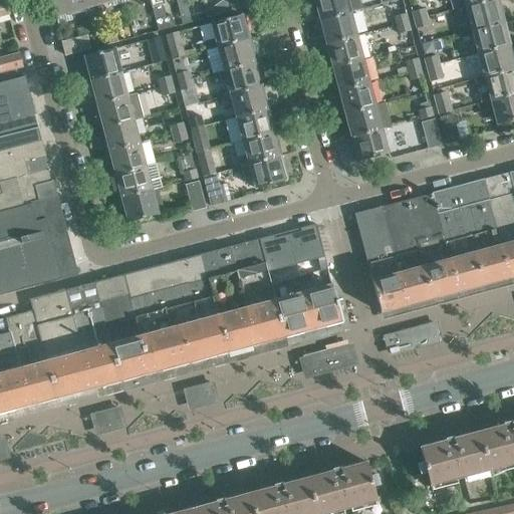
[(100,12),(96,0),(49,0),(54,15),(83,7),(86,16),(100,12)]
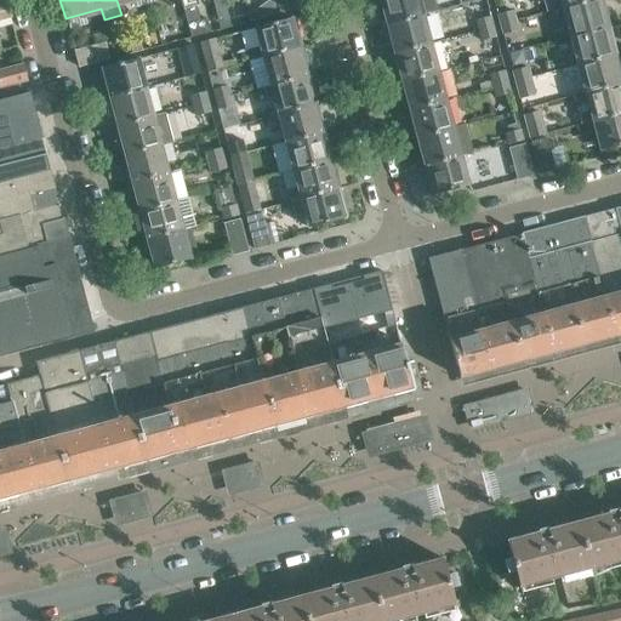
[(117,0),(121,15),(135,11),(131,0),(117,0)]
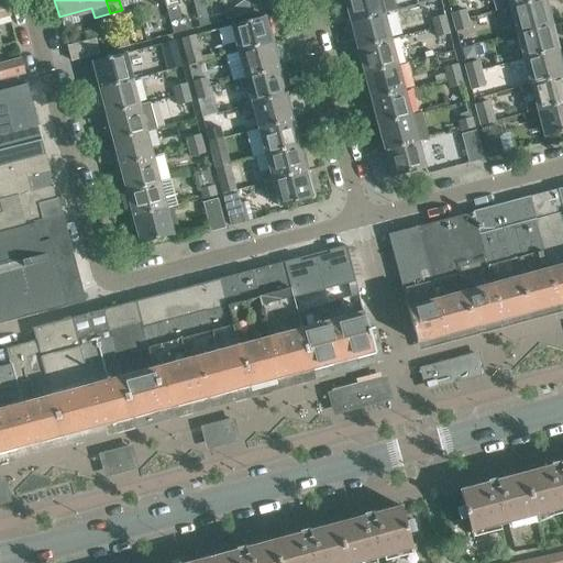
[(192,0),(200,28),(209,25),(202,0),(192,0)]
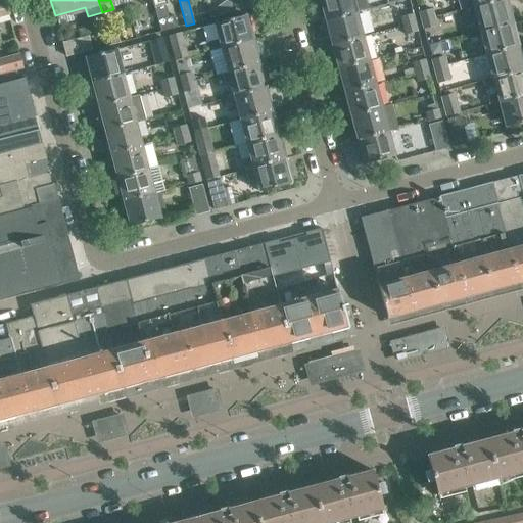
[(210,19),(236,12),(232,0),(225,0),(216,7),(208,9),(210,19)]
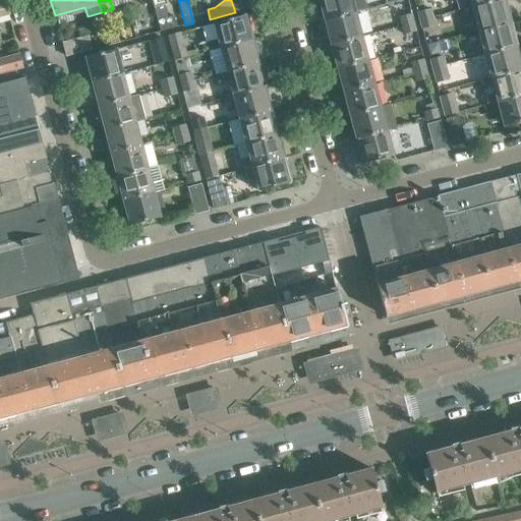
[(231,0),(235,12),(261,5),(258,0),(231,0)]
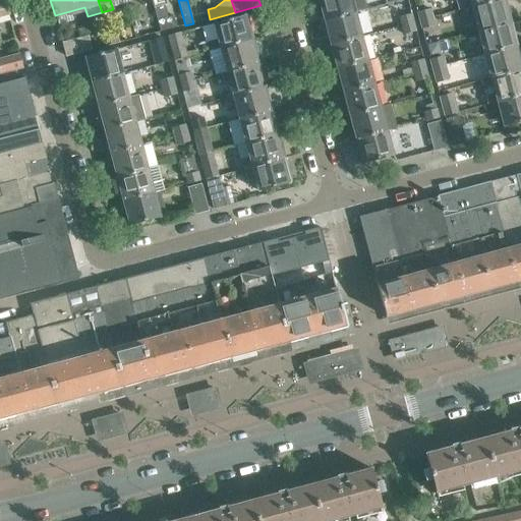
[(351,0),(315,0),(320,14),(322,13),(324,21),(355,13),(351,0)]
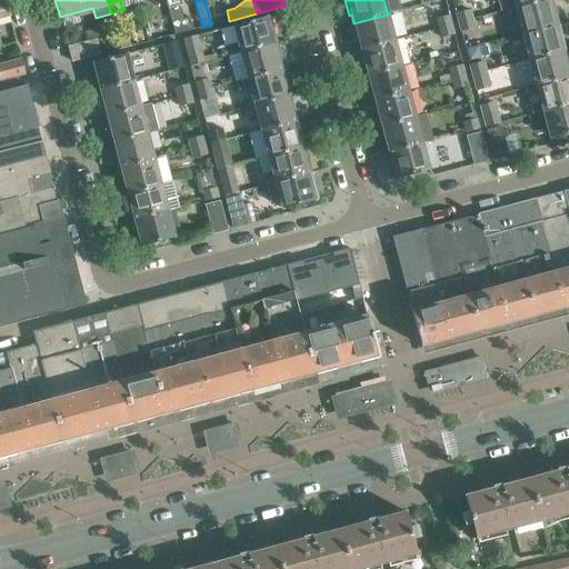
[(498,0),(502,12),(515,9),(515,8),(547,0),(498,0)]
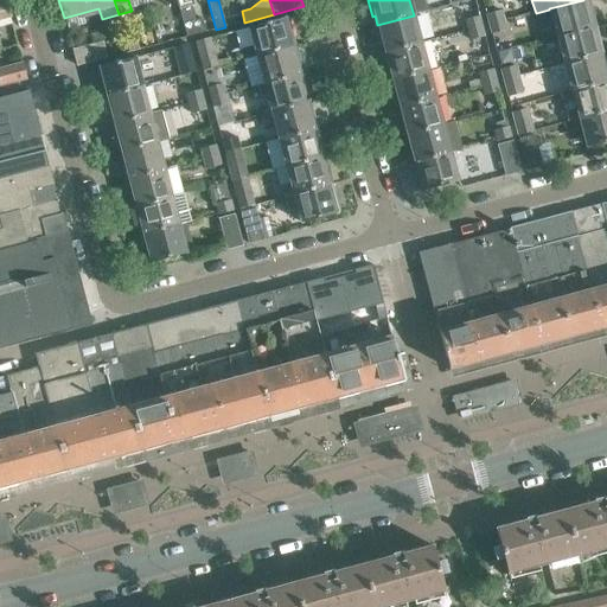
[(549,10),(556,37),(595,26),(589,7),(587,8),(585,0),(583,0),(549,8),(549,10)]
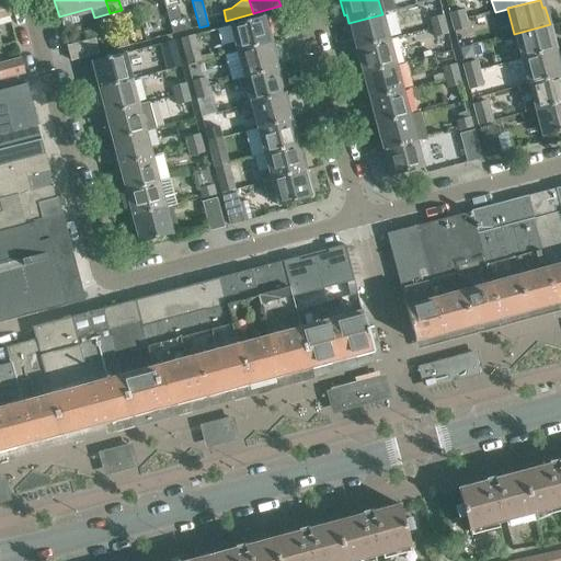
[(147,7),(137,9),(141,23),(150,21),(147,7)]
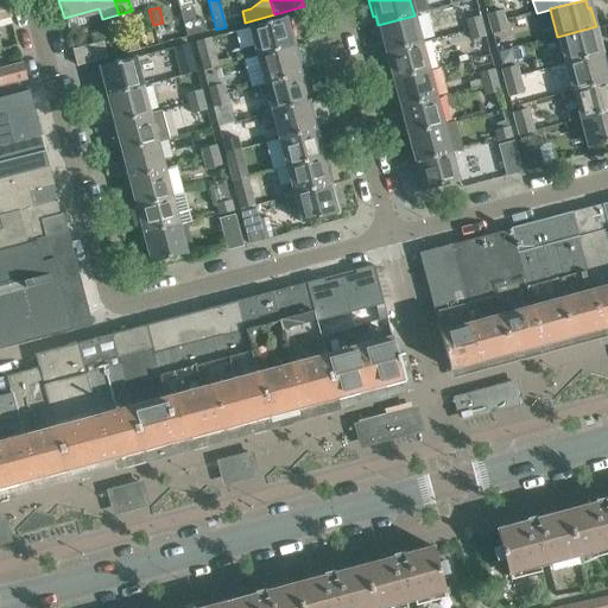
[(491,25),(505,21),(502,12),(487,16),(491,25)]
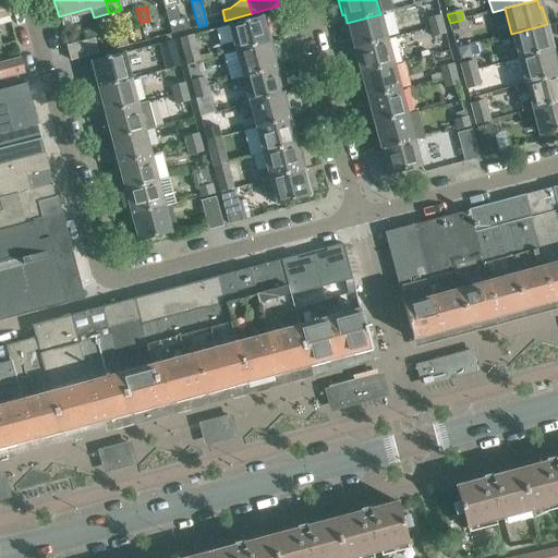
[(380,14),(347,23),(348,25),(344,25),(350,44),(352,43),(354,48),(387,39),(380,14)]
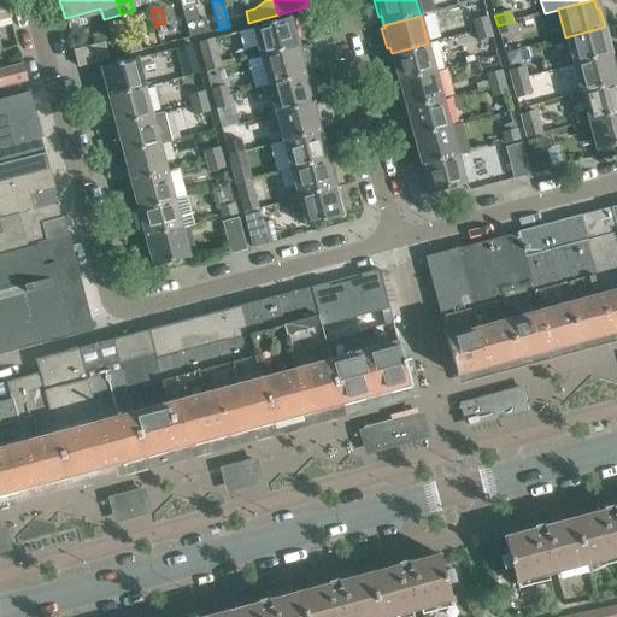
[(472,22),(475,31),(491,28),(488,18),(472,22)]
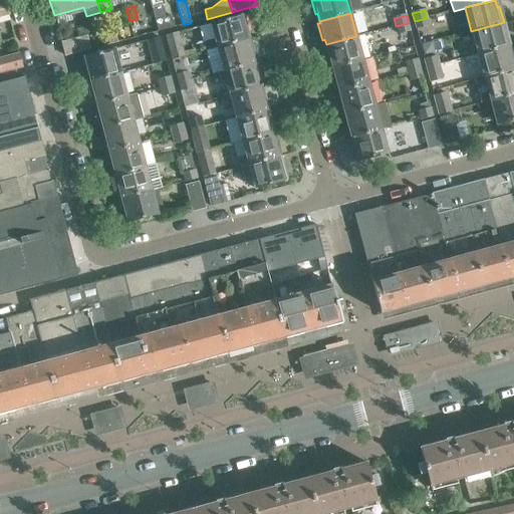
[(245,32),(247,32),(243,18),(241,18),(240,16),(202,26),(208,49),(217,47),(217,48),(247,41),(245,32)]
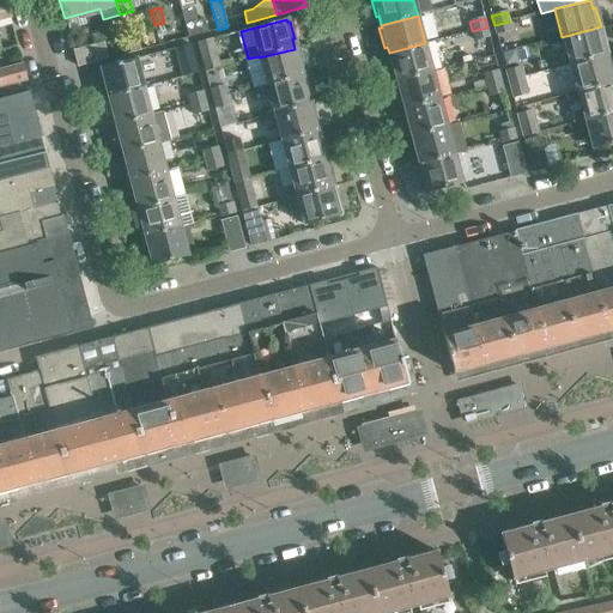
[(188,38),(207,34),(205,20),(186,25),(188,38)]
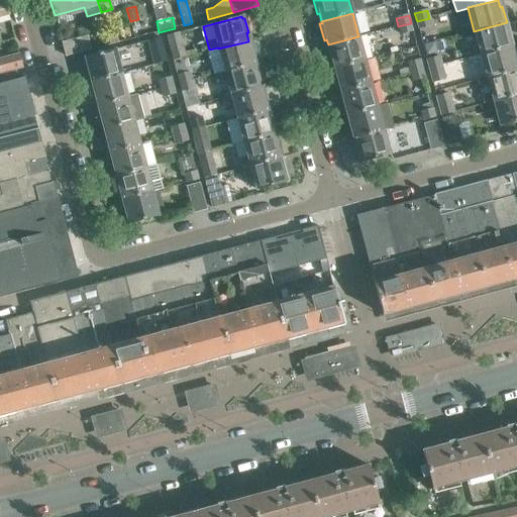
[(417,21),(419,30),(431,26),(429,18),(417,21)]
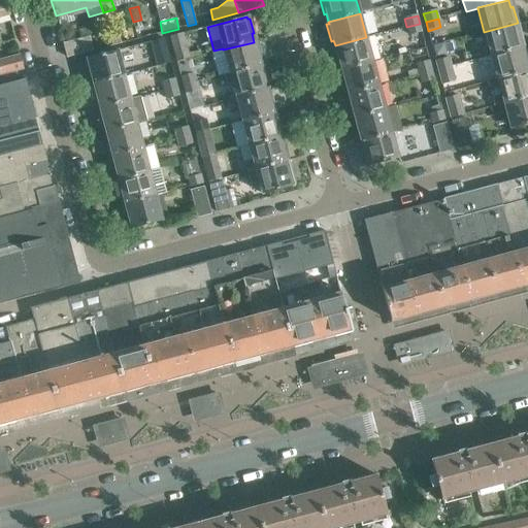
[(484,32),(491,57),(522,48),(520,40),(522,40),(518,23),(484,32)]
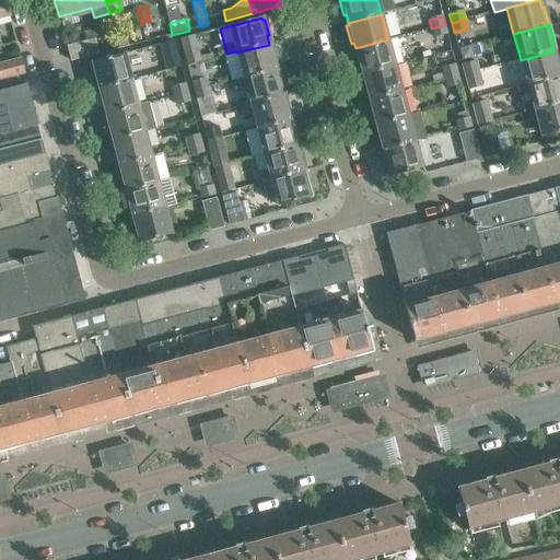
[(445,25),(431,28),(433,38),(447,34),(445,25)]
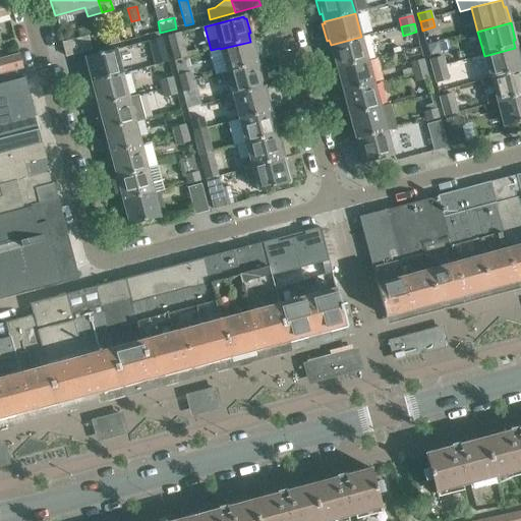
[(110,46),(118,44),(114,25),(106,27),(110,46)]
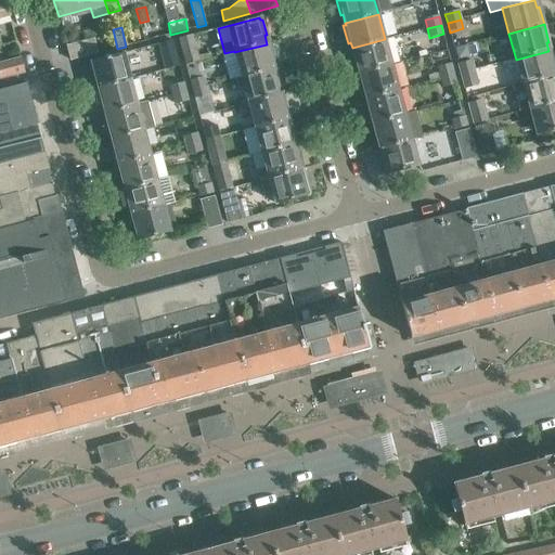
[(185,64),(195,61),(199,60),(192,36),(178,39),(185,64)]
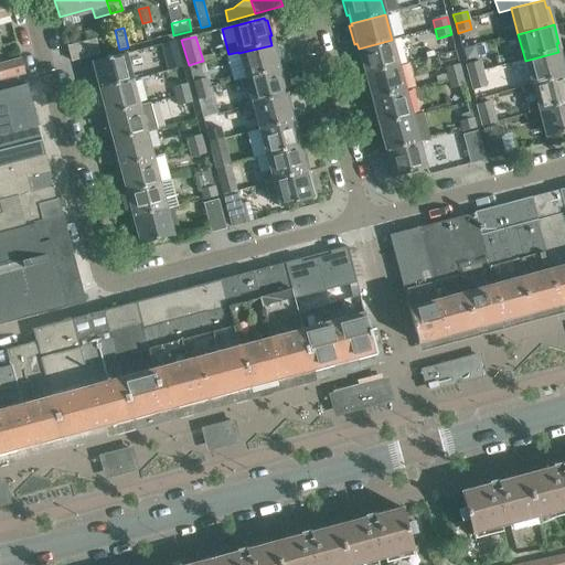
[(392,40),(359,49),(361,59),(359,59),(363,75),(398,66),(392,40)]
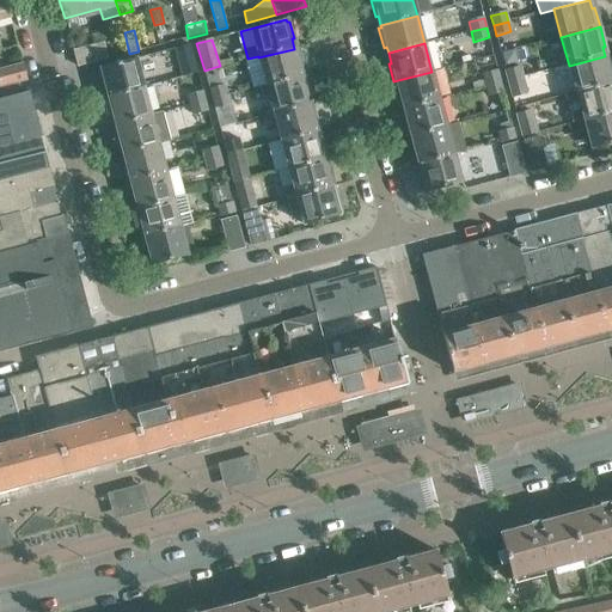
[(73,51),(78,67),(103,60),(99,44),(73,51)]
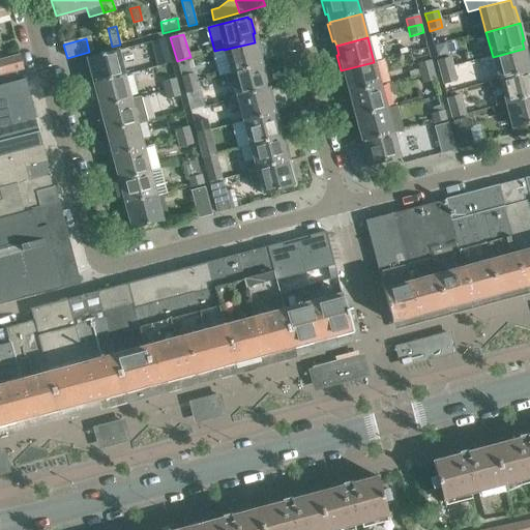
[(164,39),(151,42),(157,67),(170,63),(164,39)]
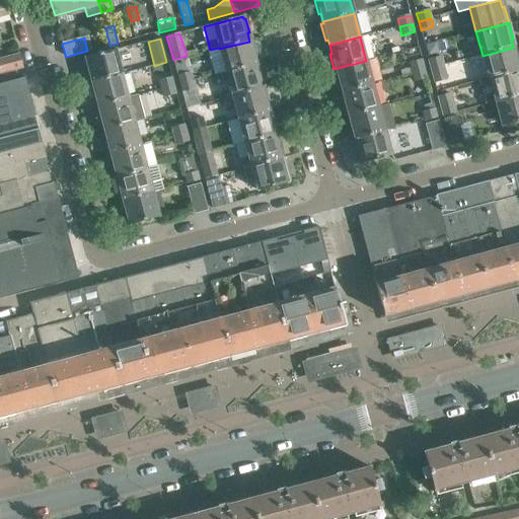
[(249,42),(219,49),(226,73),(255,65),(253,59),(255,58),(251,42),(249,42)]
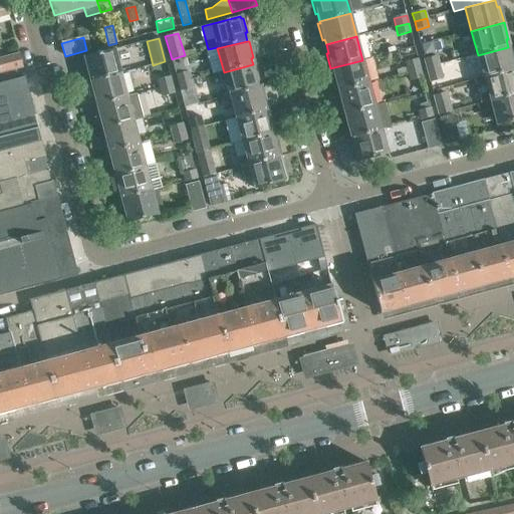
[(431,52),(433,49),(431,42),(422,45),(425,54),(431,52)]
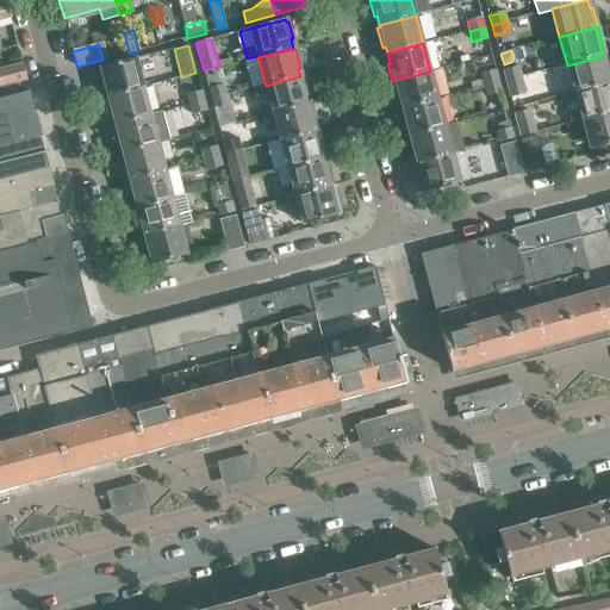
[(567,66),(574,93),(609,82),(609,74),(608,63),(604,64),(603,56),(567,66)]
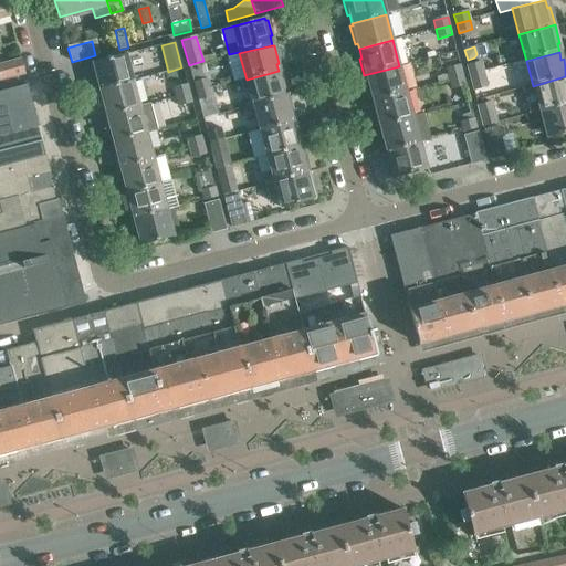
[(125,54),(92,63),(93,66),(91,66),(95,82),(97,82),(98,90),(133,82),(125,54)]
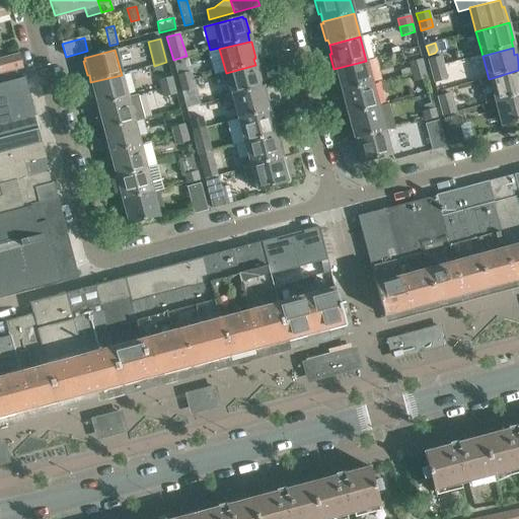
[(0,73),(22,68),(18,54),(0,58),(0,73)]
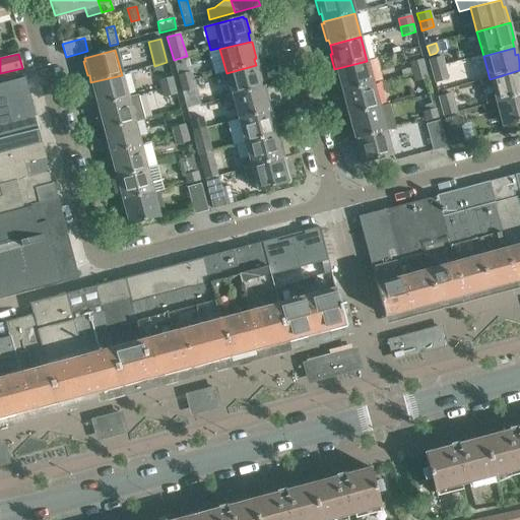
[(174,60),(178,76),(180,83),(192,80),(190,73),(188,74),(183,57),(174,60)]
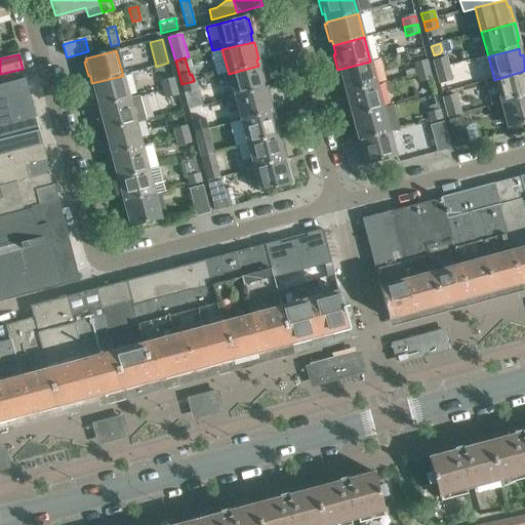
[(436,71),(448,67),(446,58),(434,62),(436,71)]
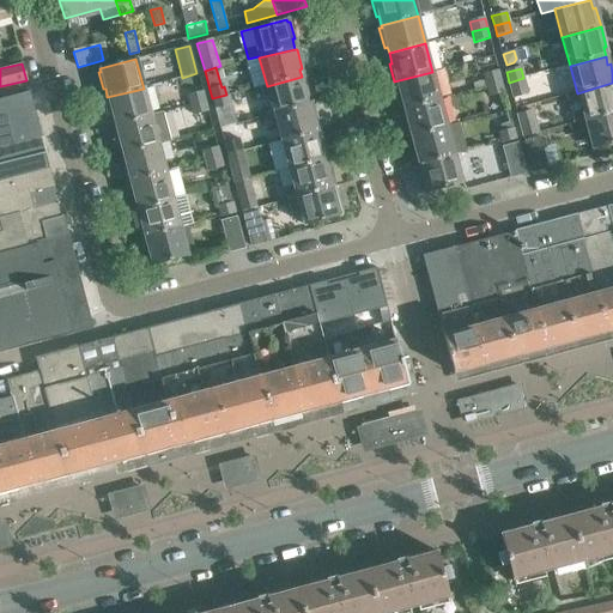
[(499,71),(498,71),(484,74),(487,87),(502,83),(499,71)]
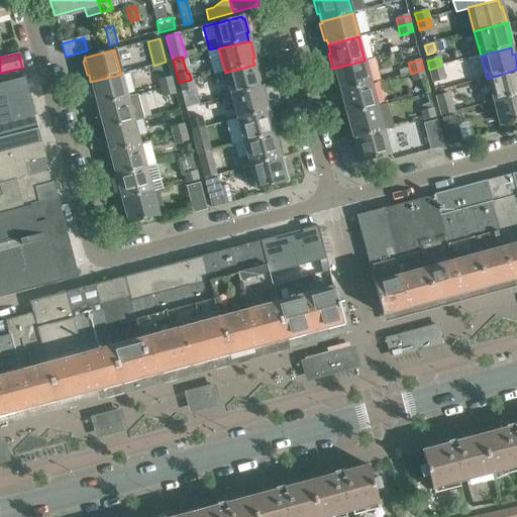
[(365,61),(332,69),(336,85),(338,85),(340,92),(371,83),(365,61)]
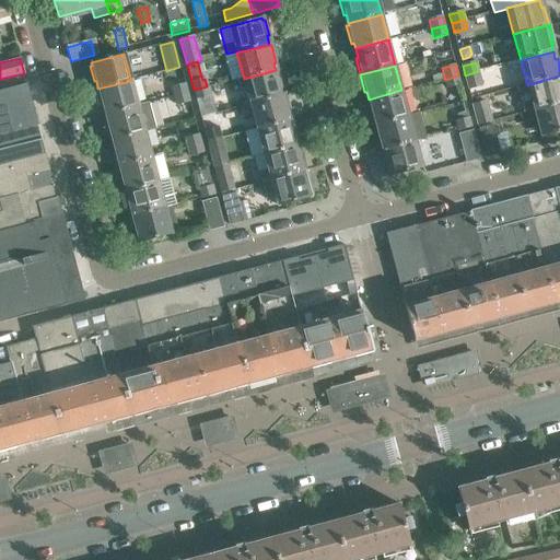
[(249,102),(286,93),(281,78),(278,79),(276,70),(244,79),(237,80),(241,91),(246,89),(249,102)]
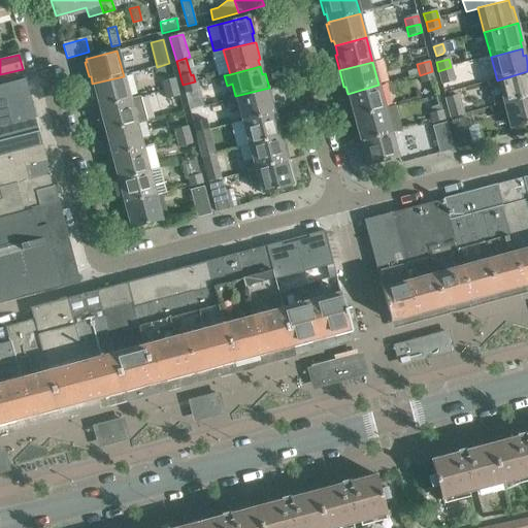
[(438,71),(442,86),(455,81),(451,67),(438,71)]
